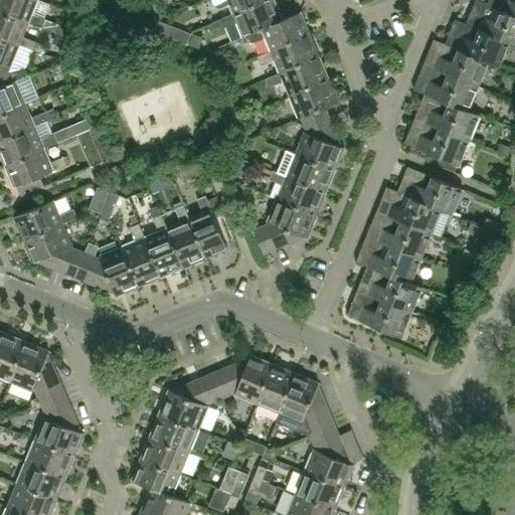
[(0,0),(0,9),(28,21),(55,33),(59,25),(31,13),(36,0),(0,0)]
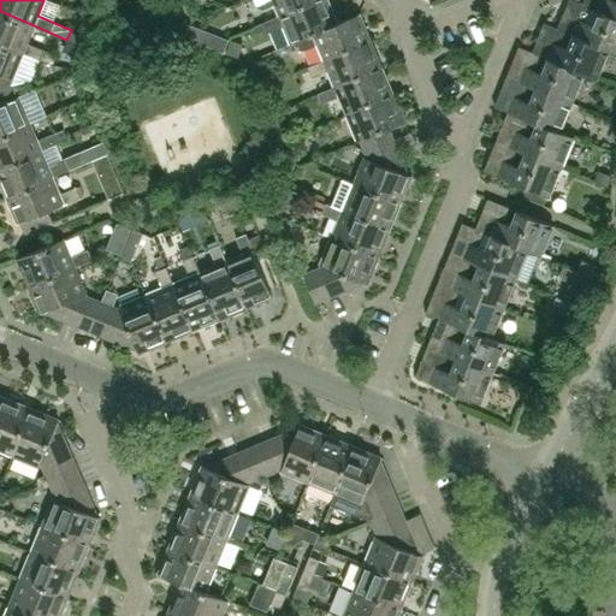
[(253,0),(256,7),(262,10),(274,5),(279,16),(279,17),(318,0),(253,0)]
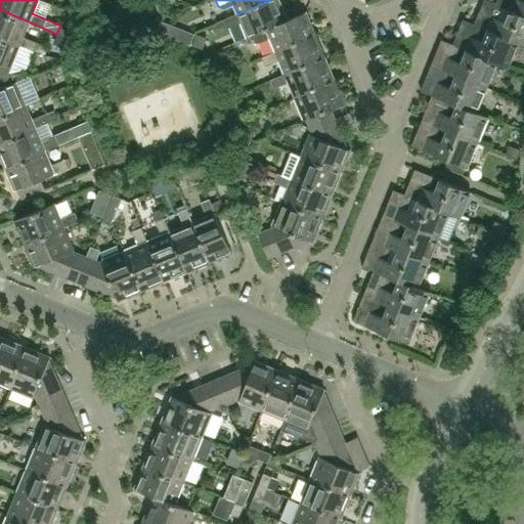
[(287,20),(287,19),(277,0),(270,0),(237,14),(237,13),(223,19),(226,26),(227,28),(241,22),(247,37),(287,20)]
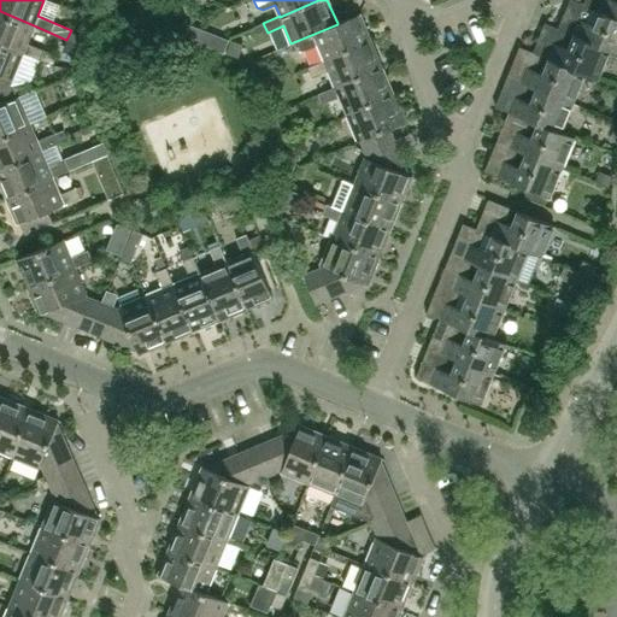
[(616,1),(613,0),(585,0),(583,5),(599,12),(616,18),(616,1)]
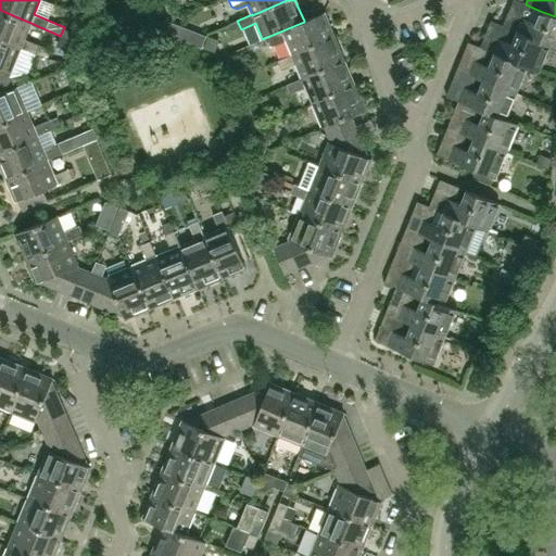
[(24,38),(30,23),(0,10),(0,38),(21,48),(48,59),(51,49),(24,38)]
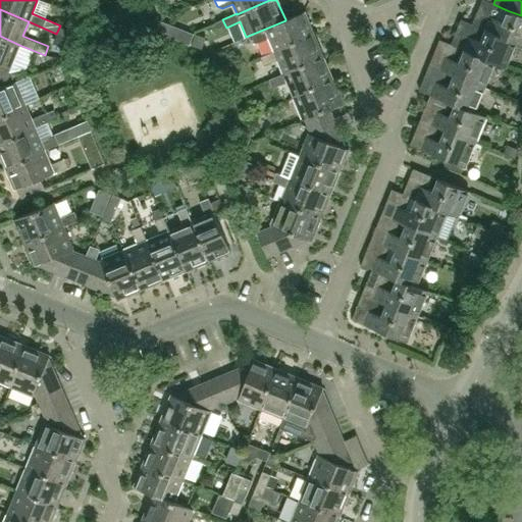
[(521,45),(521,15),(507,10),(503,21),(477,11),(472,24),(484,30),(516,43),(521,45)]
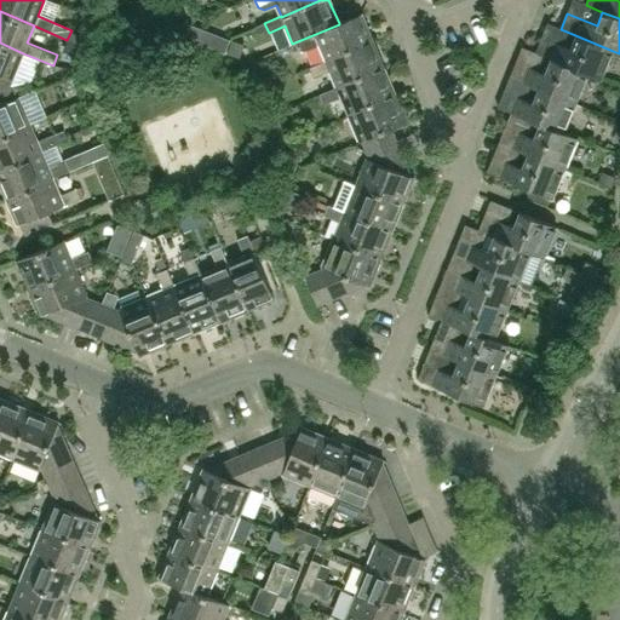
[(326,61),(373,41),(362,13),(339,23),(339,24),(292,44),(293,45),(298,42),(302,51),(319,45),(326,61)]
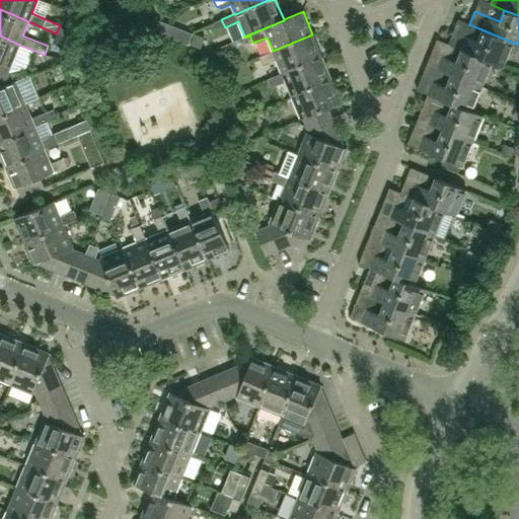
[(221,19),(212,23),(214,29),(224,25),(221,19)]
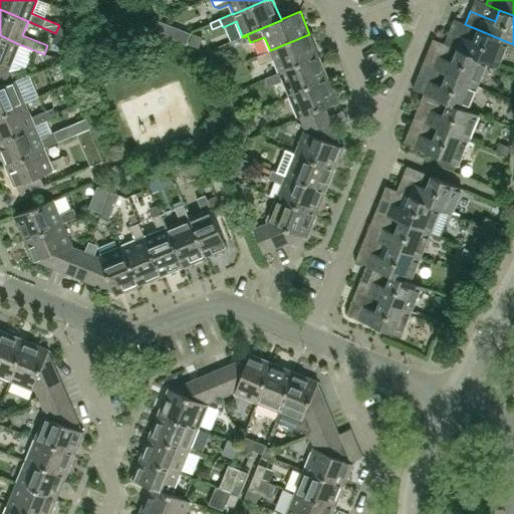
[(188,34),(175,28),(171,37),(185,43),(188,34)]
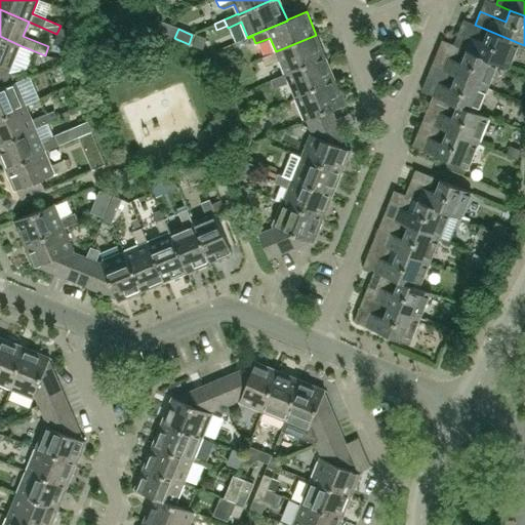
[(510,67),(519,43),(487,30),(483,40),(458,30),(453,43),(468,49),(497,62),(510,67)]
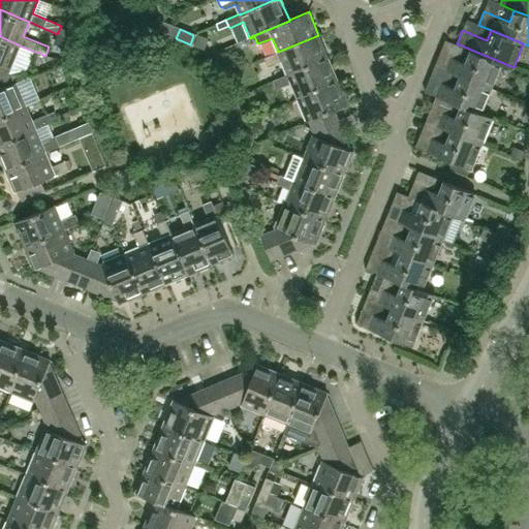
[(198,34),(193,45),(204,51),(209,38),(198,34)]
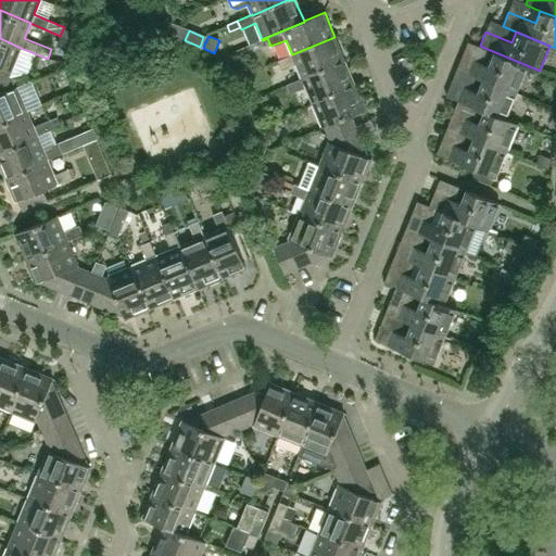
[(302,78),(344,61),(335,37),(292,54),(277,61),(280,70),(295,63),(302,78)]
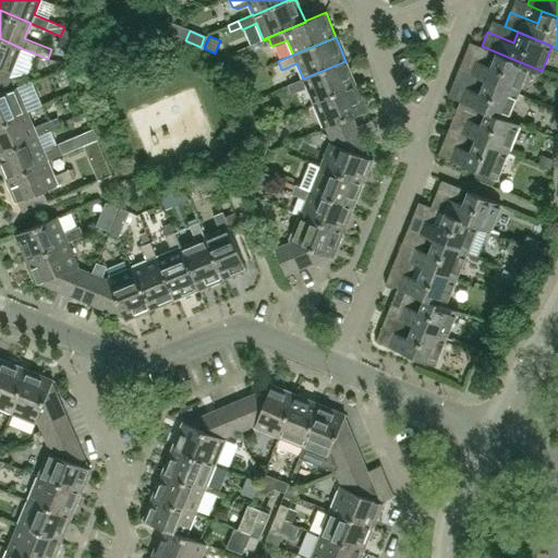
[(0,81),(9,77),(8,73),(8,71),(11,72),(21,48),(0,38),(0,81)]
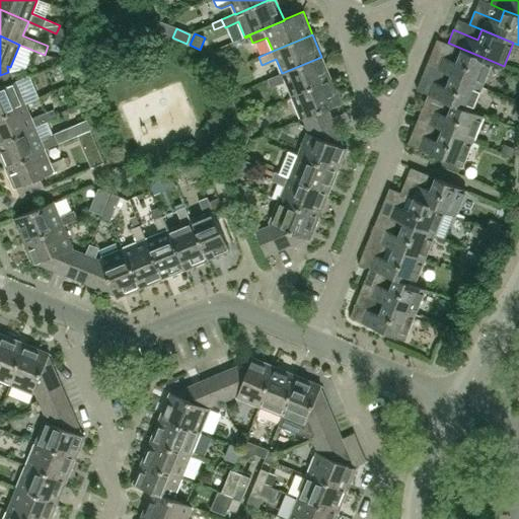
[(482,87),(492,61),(462,49),(456,62),(431,52),(426,64),(451,74),(482,87)]
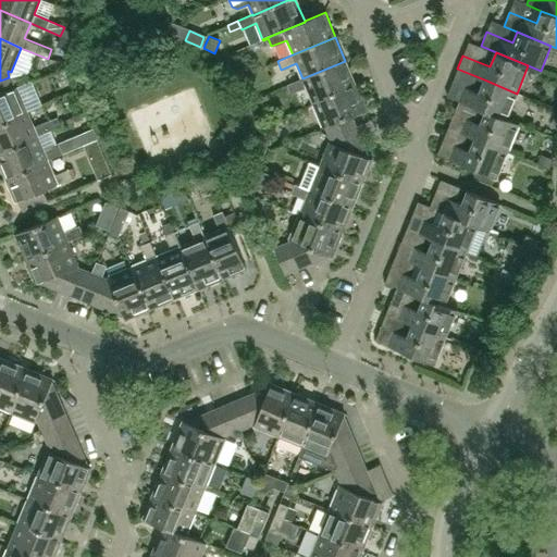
[(312,103),(356,85),(345,61),(302,78),(287,85),(292,94),(306,87),(312,103)]
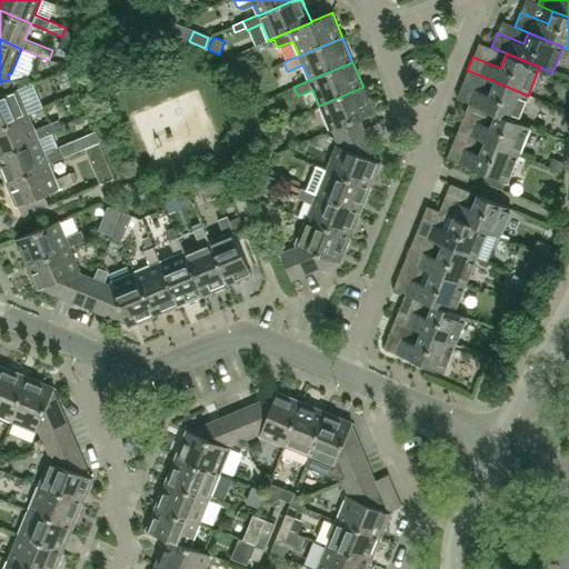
[(13,90),(9,79),(0,82),(0,125),(28,113),(17,89),(13,90)]
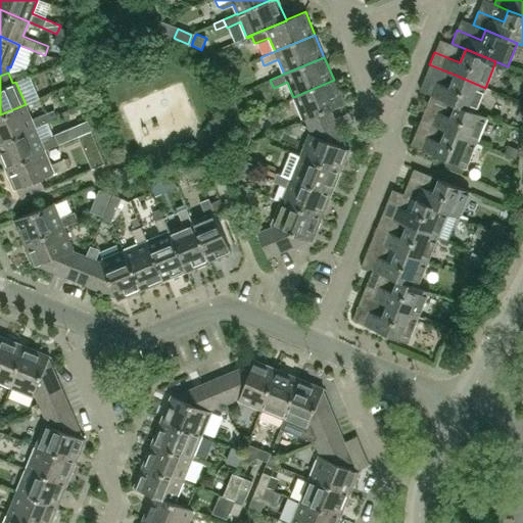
[(475,111),(485,88),(455,75),(449,88),(424,78),(419,90),(456,105),(475,111)]
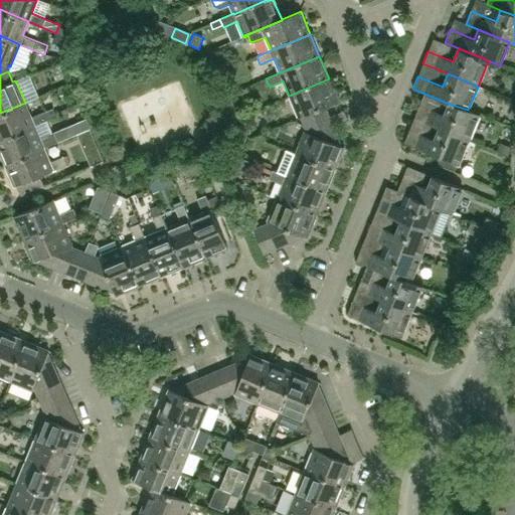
[(338,102),(329,78),(289,96),(299,118),(302,117),(306,127),(328,118),(324,108),(338,102)]
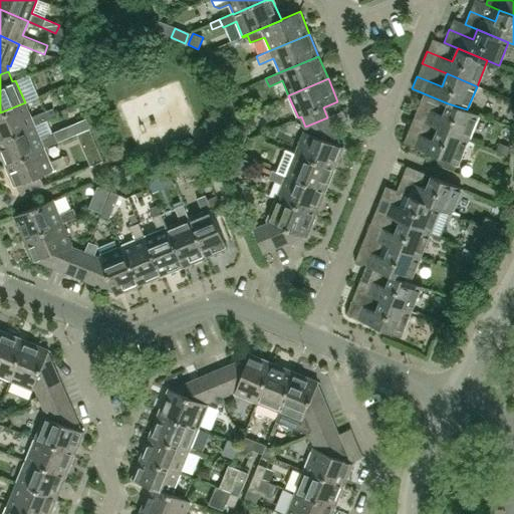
[(55,112),(53,107),(31,117),(25,102),(0,112),(0,139),(34,124),(34,125),(79,106),(78,102),(55,112)]
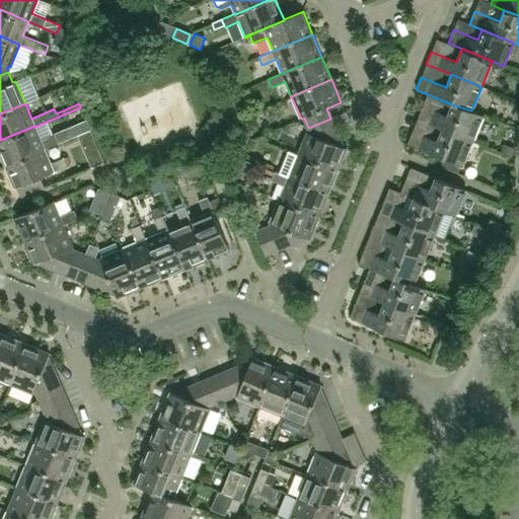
[(472,142),(483,116),(471,110),(452,104),(447,116),(423,105),(418,119),(442,129),(472,142)]
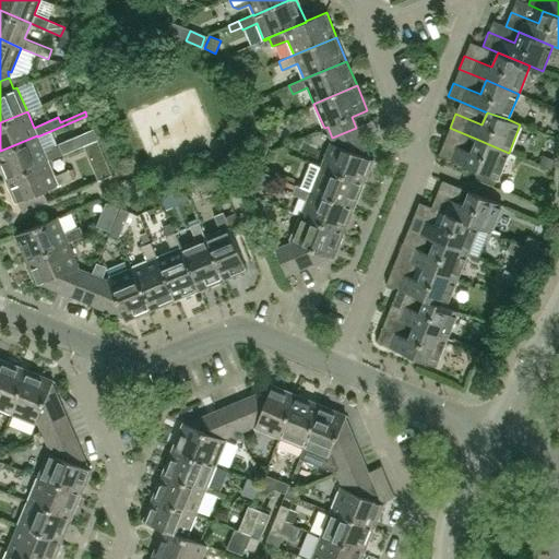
[(363,185),(372,159),(360,155),(364,146),(356,128),(332,138),(333,142),(333,143),(330,142),(320,167),(363,185)]
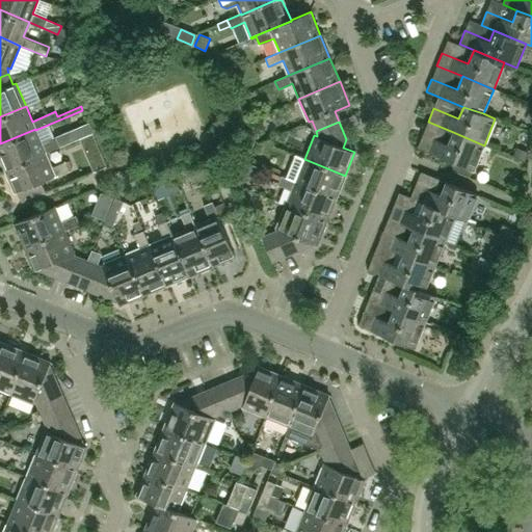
[(0,143),(0,159),(4,168),(45,152),(46,153),(59,147),(55,138),(42,144),(35,130),(35,129),(0,143)]
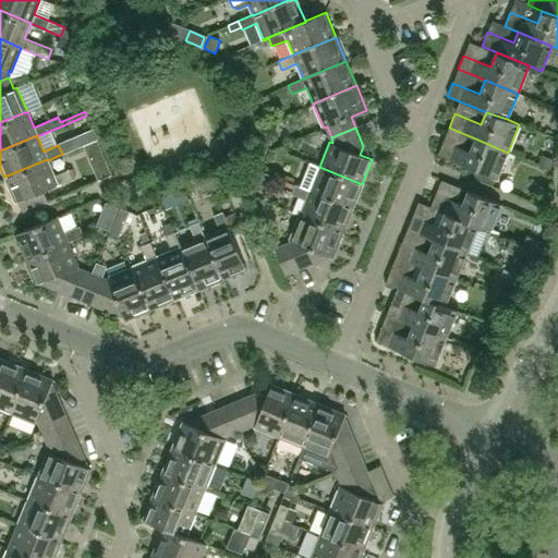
[(497,179),(508,153),(475,138),(470,152),(444,141),(438,155),(497,179)]
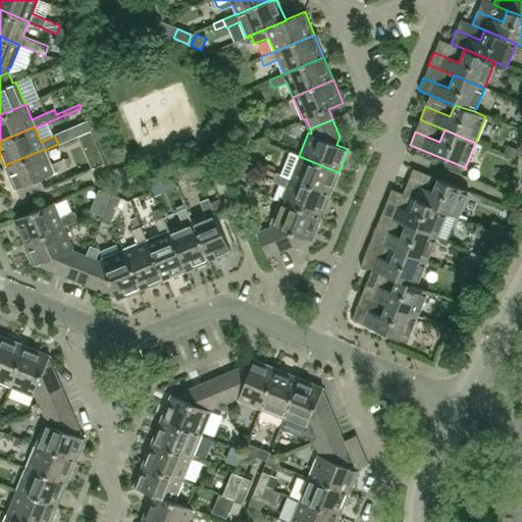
[(44,149),(4,165),(13,189),(18,187),(22,197),(44,189),(39,177),(67,166),(64,158),(50,164),(45,150),(44,149)]
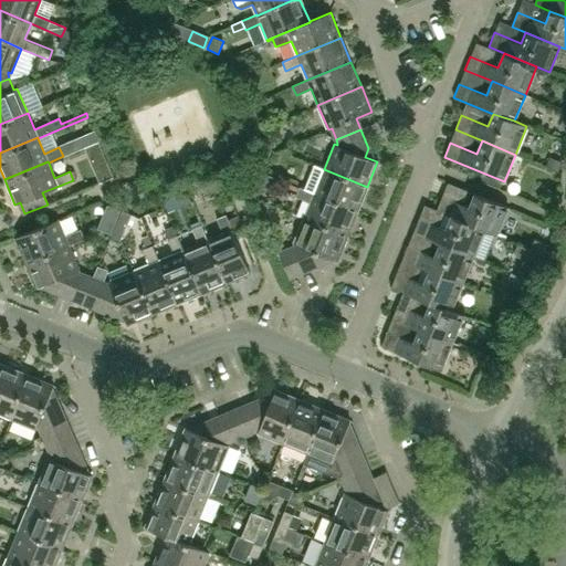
[(357,211),(367,187),(324,169),(310,163),(305,173),(321,178),(314,194),(357,211)]
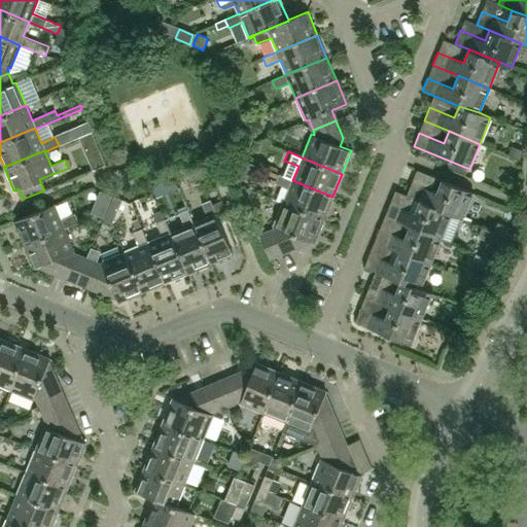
[(247,162),(242,174),(248,176),(255,173),(258,166),(247,162)]
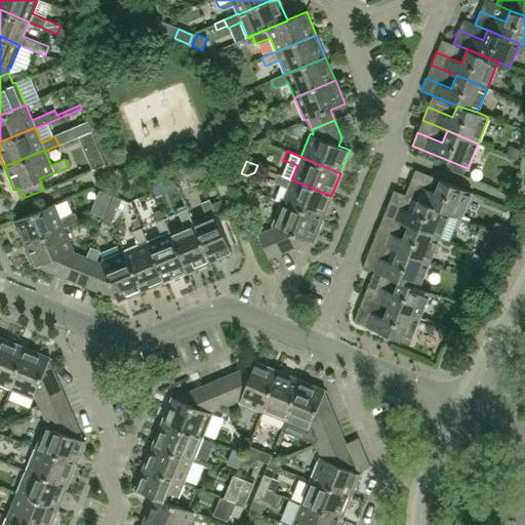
[(322,219),(331,196),(291,179),(277,173),(274,183),(288,188),(282,203),(322,219)]
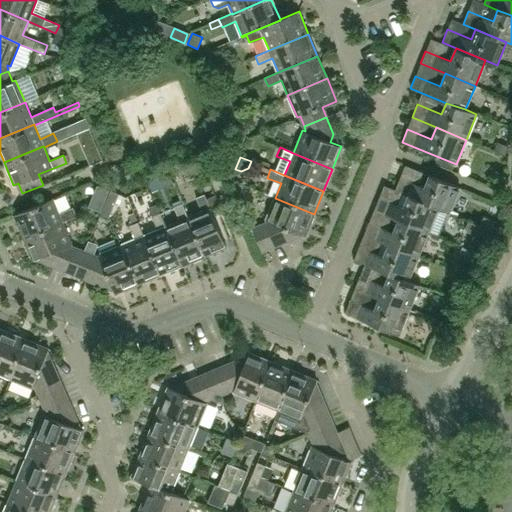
[(168,173),(158,177),(163,188),(173,183),(168,173)]
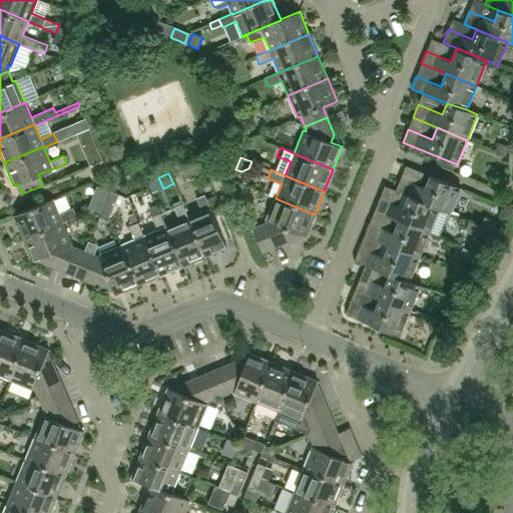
[(450,213),(460,187),(430,175),(425,187),(401,178),(396,191),(409,196),(439,208),(450,213)]
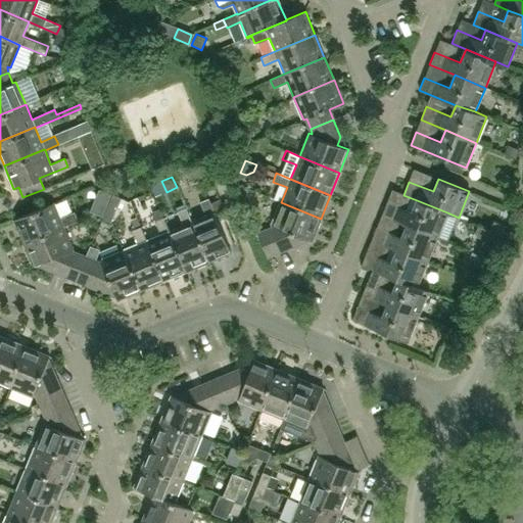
[(103,188),(93,211),(103,216),(112,192),(103,188)]
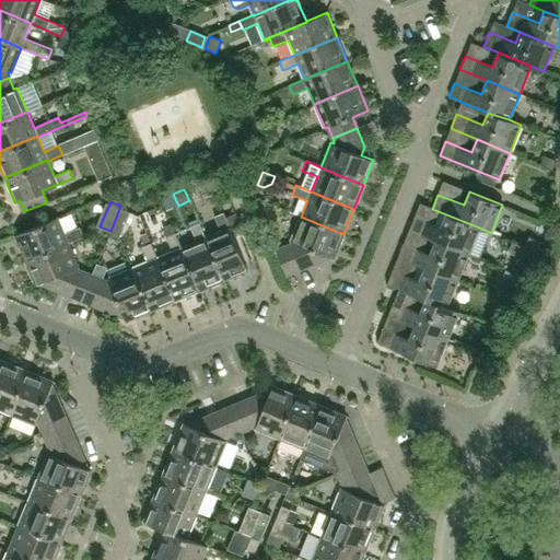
[(111,231),(121,235),(131,211),(121,207),(111,231)]
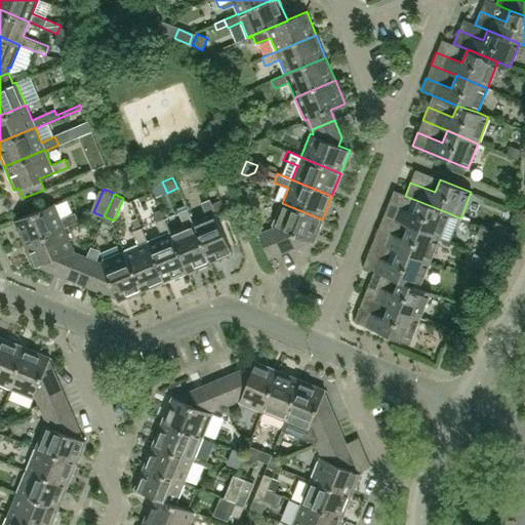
[(232,253),(210,199),(201,203),(207,216),(193,223),(209,263),(232,253)]
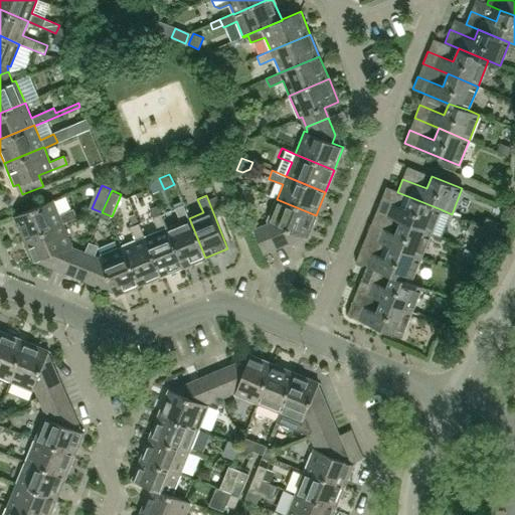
[(431,234),(441,209),(410,197),(405,208),(381,199),(376,212),(400,221),(431,234)]
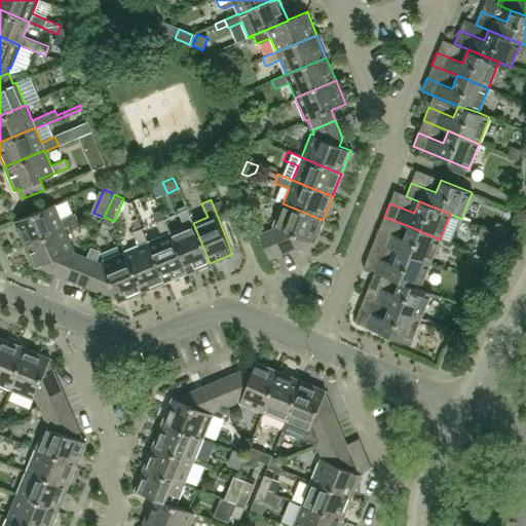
[(77,221),(74,213),(61,219),(54,203),(14,220),(24,243),(64,227),(77,221)]
